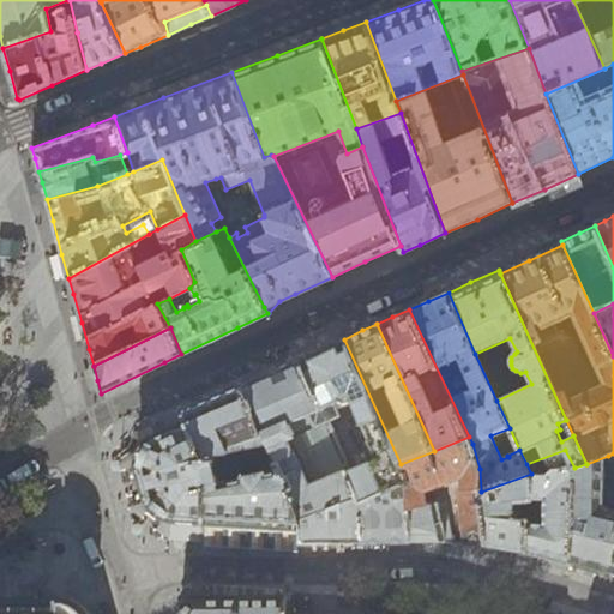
[(318,350),(299,359),(357,495),(361,503),(407,483),(407,476),(401,464),(344,339),(318,350)]
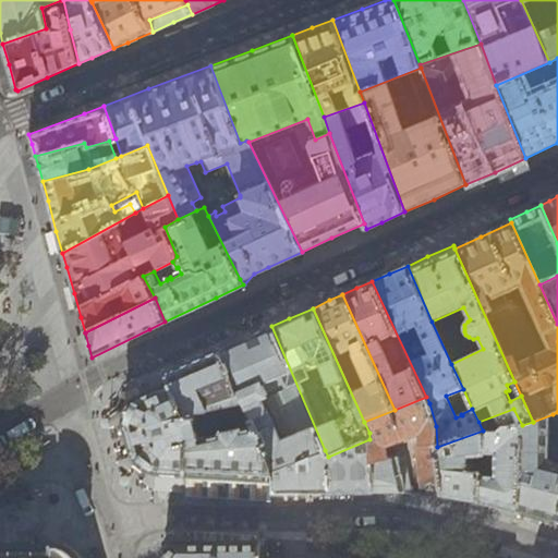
[(245,338),(220,349),(274,468),(275,471),(325,450),(271,326),(245,338)]
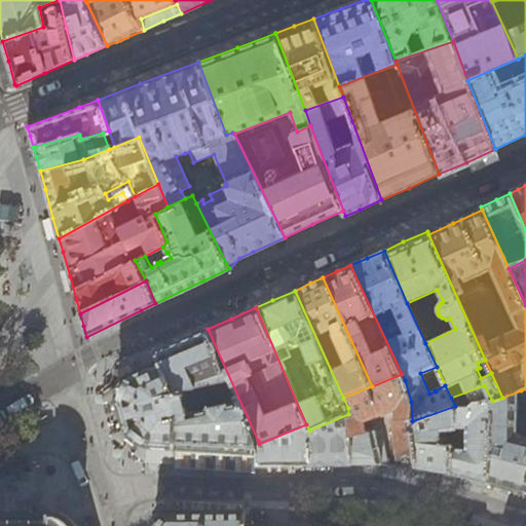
[(215,450),(259,453),(259,444),(258,441),(208,329),(185,339),(157,352),(159,357),(161,361),(143,370),(128,376),(117,400),(118,404),(123,421),(125,427),(126,430),(146,446),(152,447),(215,450)]
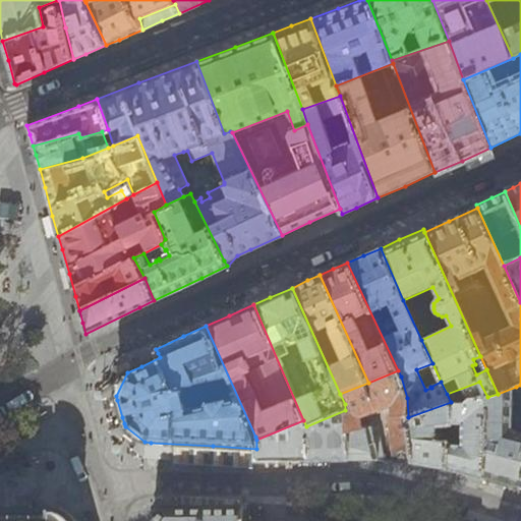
[(392,461),(412,463),(408,417),(407,398),(401,377),(398,370),(368,383),(340,394),(345,404),(345,410),(348,460),(384,460),(379,426),(372,426),(371,425),(364,428),(360,418),(393,405),(394,416),(391,416),(390,419),(392,461)]
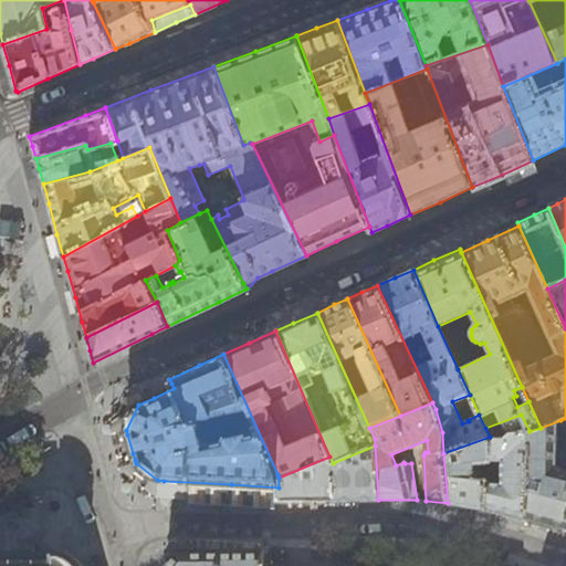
[(464,505),(488,510),(489,507),(501,511),(526,519),(530,431),(521,415),(485,428),(490,437),(443,453),(448,503),(464,505)]
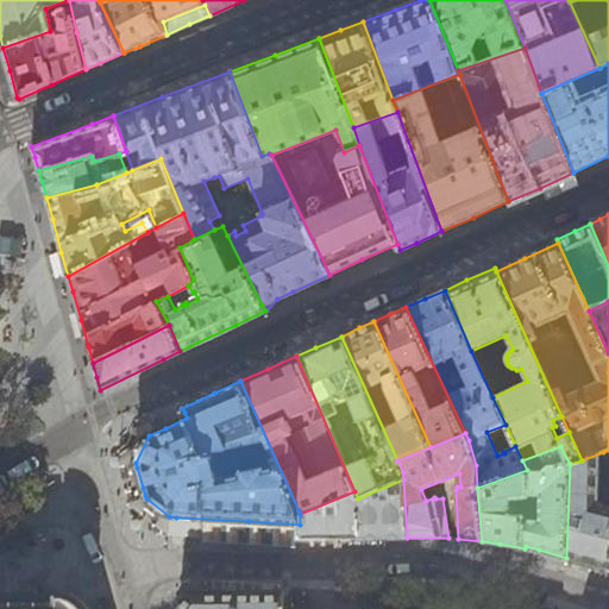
[(608,570),(608,508),(598,506),(600,462),(604,462),(607,457),(603,452),(582,460),(570,464),(566,558),(566,559),(608,570)]
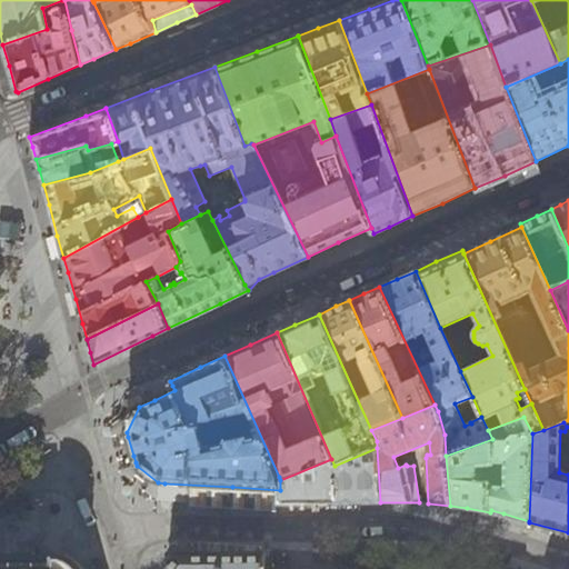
[(356,503),(380,502),(377,448),(335,466),(336,503),(356,503)]
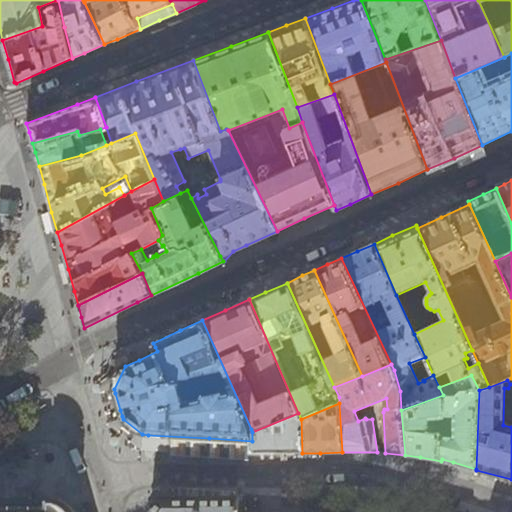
[(280,453),(302,453),(301,419),(298,413),(252,432),(252,441),(252,454),(280,453)]
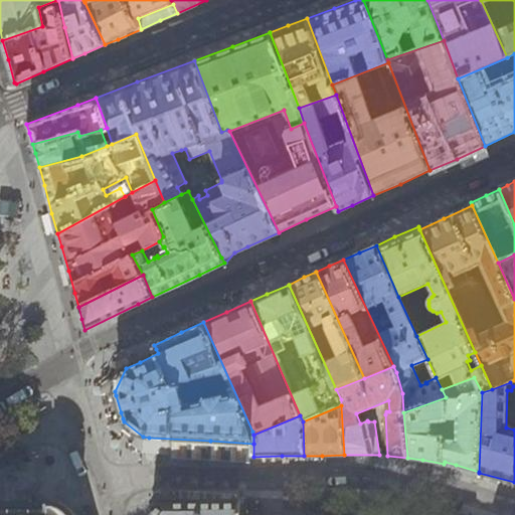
[(0,514),(74,514),(73,514),(70,514),(60,507),(61,505),(59,503),(56,505),(55,503),(18,503),(0,503),(0,514)]
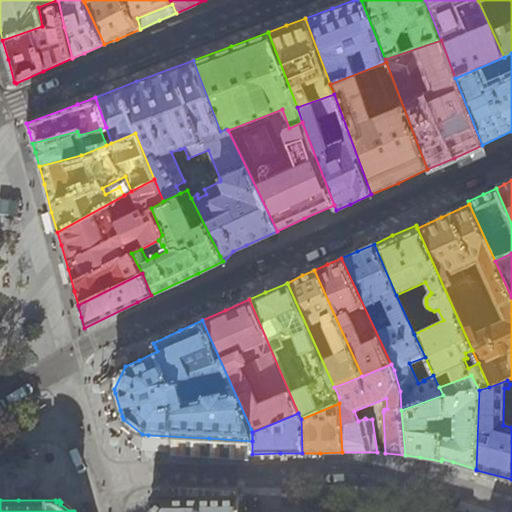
[(238,511),(239,501),(214,501),(178,501),(160,500),(152,511),(238,511)]
